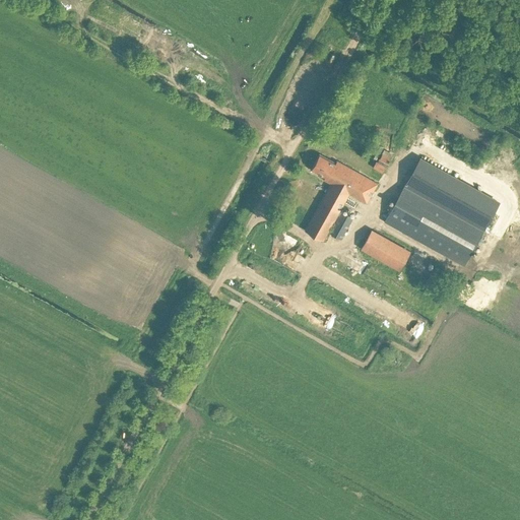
[(376,158),(382,146),(377,143),(370,155),(376,158)]
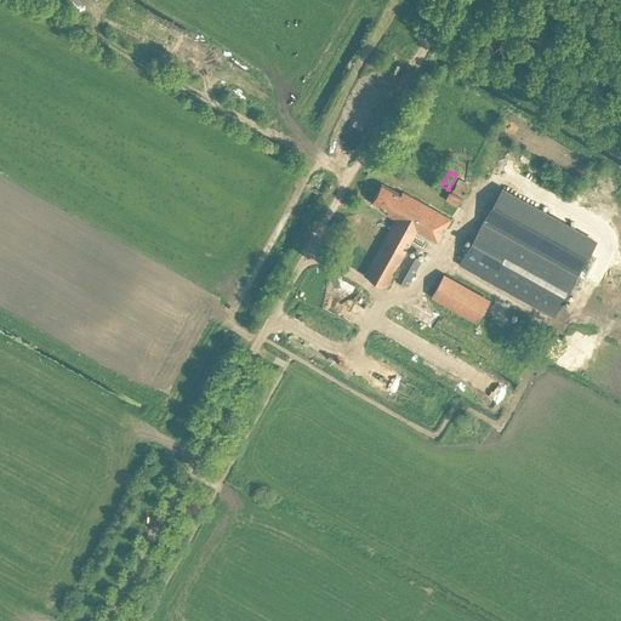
[(465,197),(471,184),(459,178),(453,189),(465,197)]
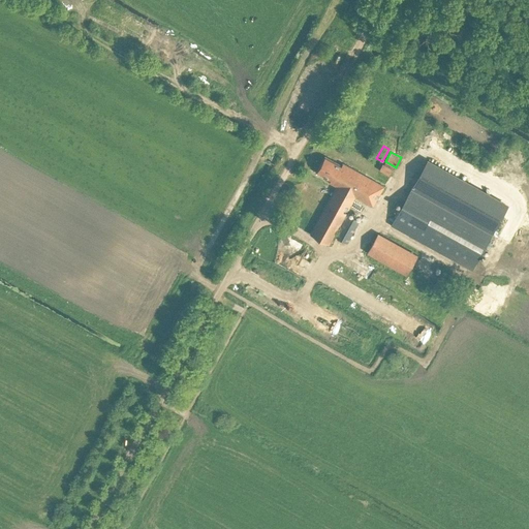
[(373,207),(383,186),(343,163),(341,166),(324,157),(317,173),(331,180),(330,182),(337,186),(310,235),(329,244),(344,218),(345,219),(336,237),(347,242),(359,220),(348,214),(347,216),(345,215),(355,196),(373,207)]
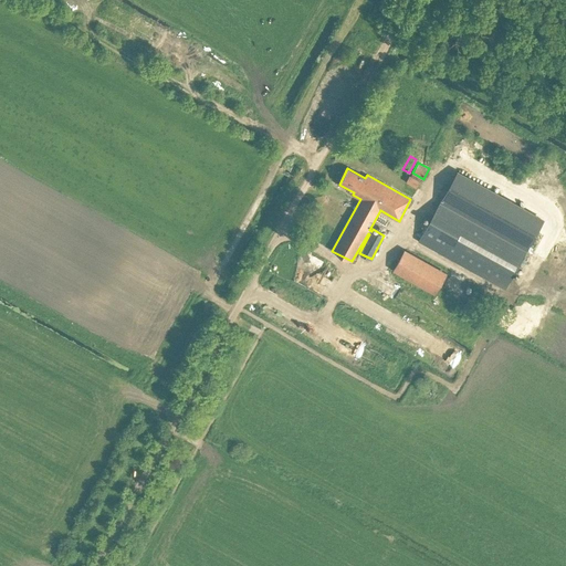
[(505,290),(530,245),(544,220),(457,171),(442,197),(418,241),(505,290)]
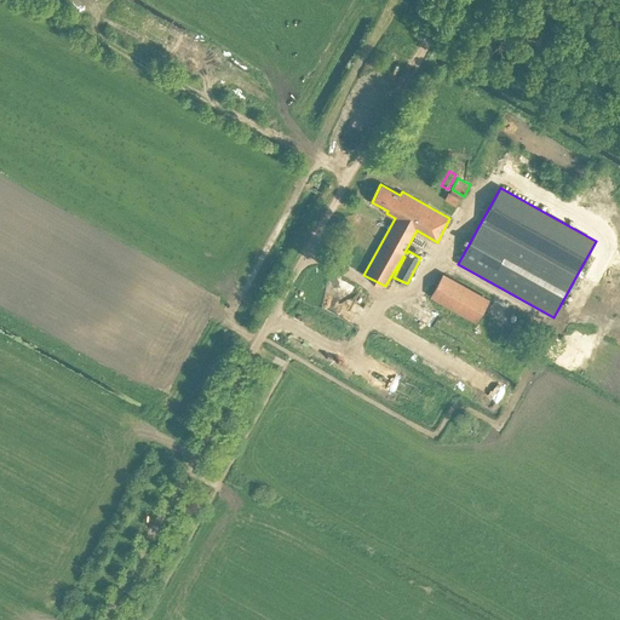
[(455,206),(460,199),(449,191),(445,200),(455,206)]
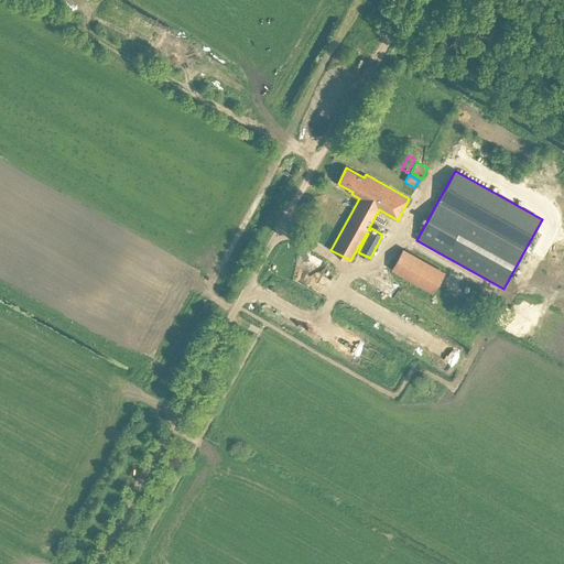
[(391,269),(434,292),(445,271),(402,248),(391,269)]
